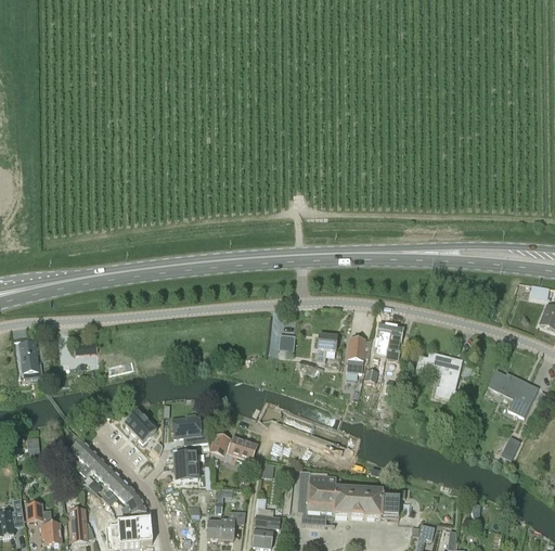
[(532,284),(530,296),(545,299),(547,287),(532,284)]
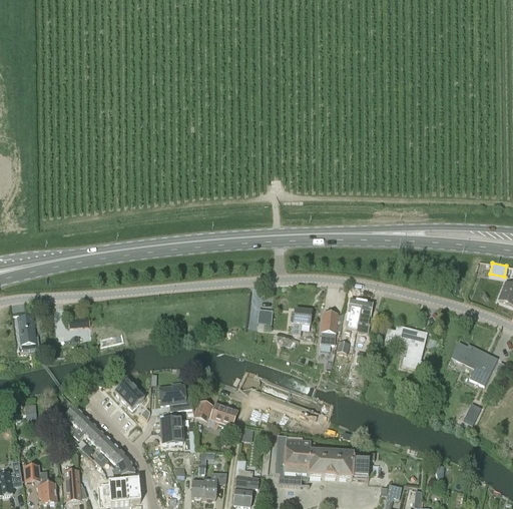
[(512,285),(505,282),(498,299),(512,305),(512,285)]
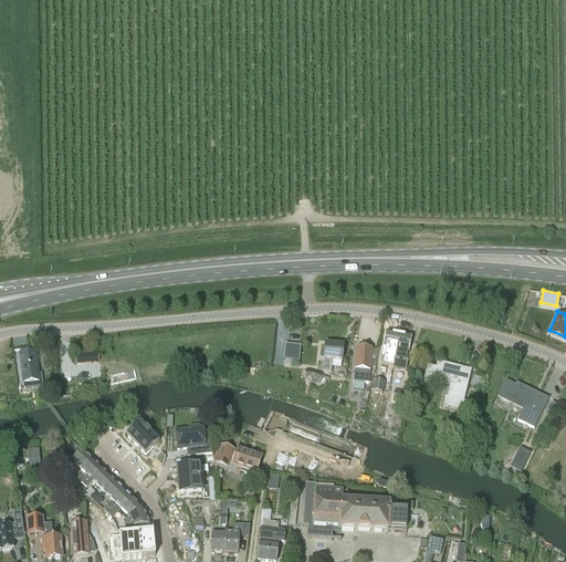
[(384,345),(388,346),(387,354),(385,354),(383,363),(392,364),(396,347),(398,331),(386,329),(384,345)]
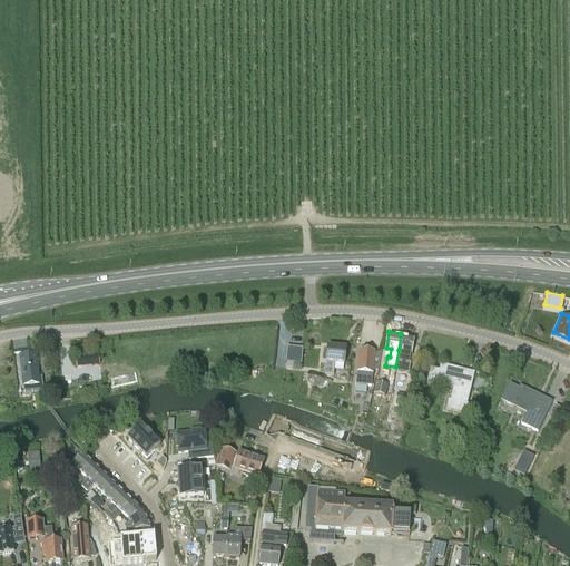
[(414,335),(401,333),(399,350),(395,367),(409,369),(412,351),(411,351),(414,335)]
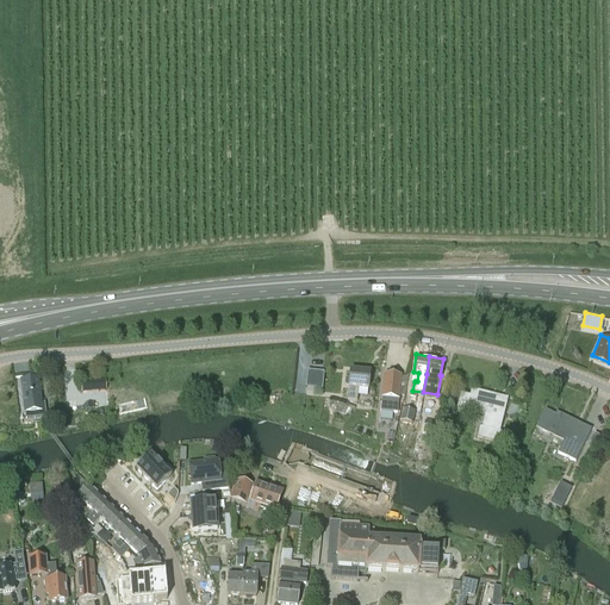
[(306,367),(305,379),(309,380),(317,380),(323,378),(324,368),(306,367)]
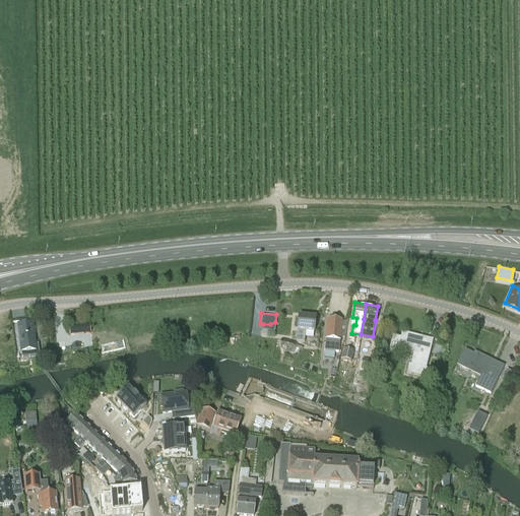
[(299,313),(298,319),(296,319),(295,320),(294,324),(296,325),(297,325),(296,338),(304,339),(305,327),(314,328),(315,314),(299,313)]
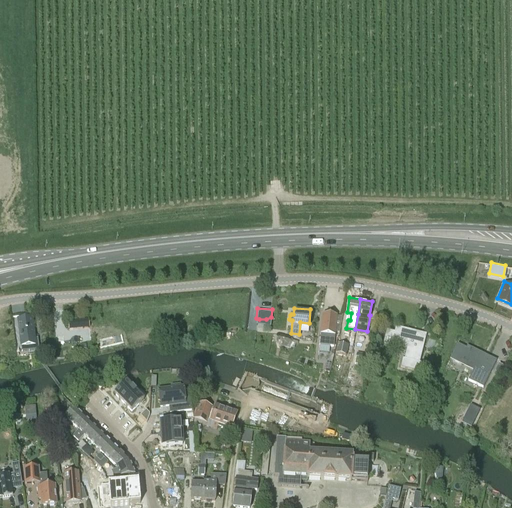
[(336,312),(322,311),(319,342),(333,344),(336,312)]
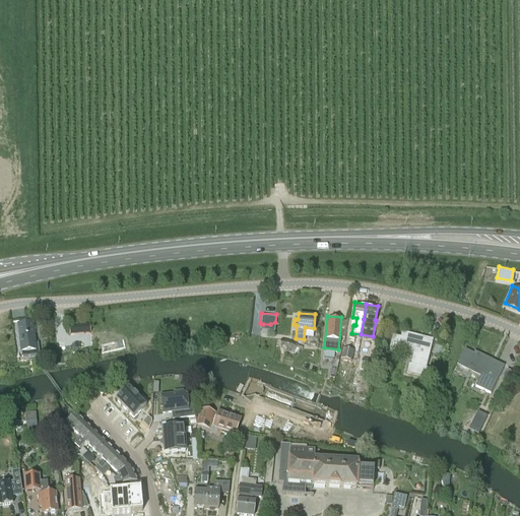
[(29,348),(39,347),(38,340),(35,340),(31,321),(17,323),(20,343),(28,342),(29,348)]
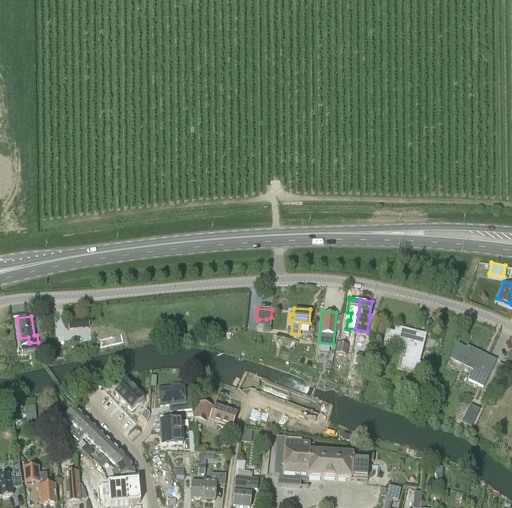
[(407,342),(404,356),(402,356),(400,365),(419,369),(421,360),(419,360),(426,331),(395,323),(394,329),(386,327),(383,340),(391,342),(392,339),(407,342)]
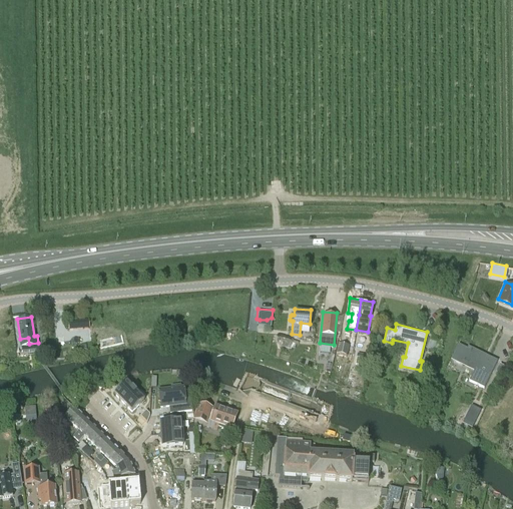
[(349,343),(339,341),(337,351),(347,353),(349,343)]
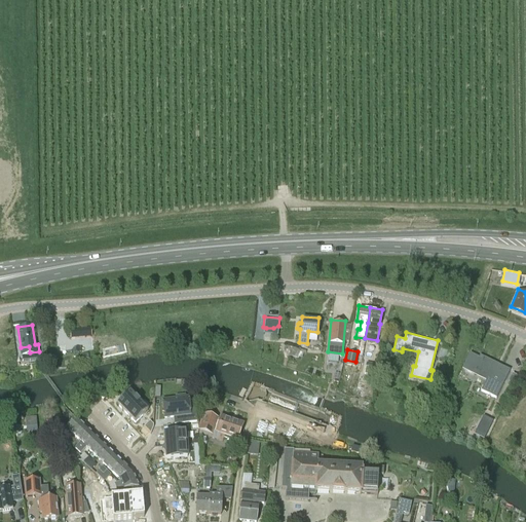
[(510,367),(480,352),(473,368),(487,375),(481,387),(495,395),(510,367)]
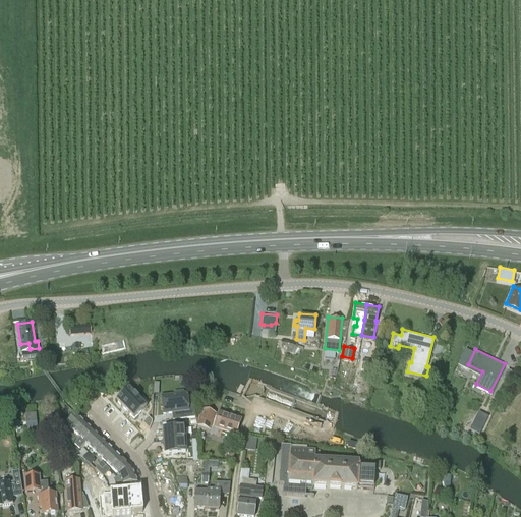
[(372,369),(374,359),(362,356),(360,367),(372,369)]
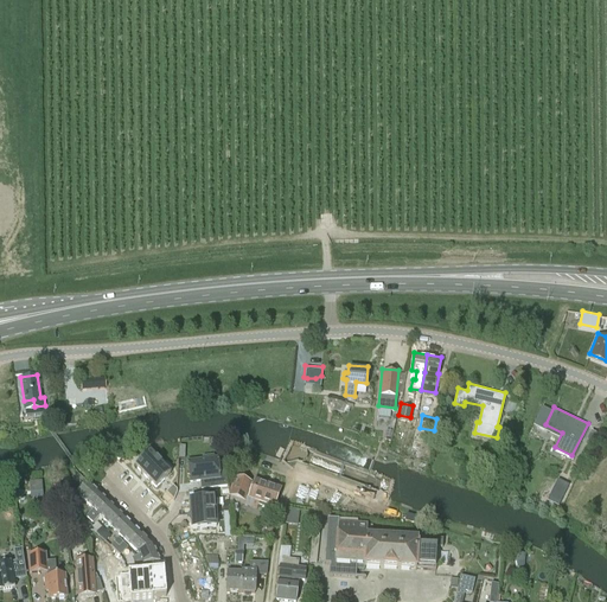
[(383,447),(397,452),(400,441),(385,437),(383,447)]
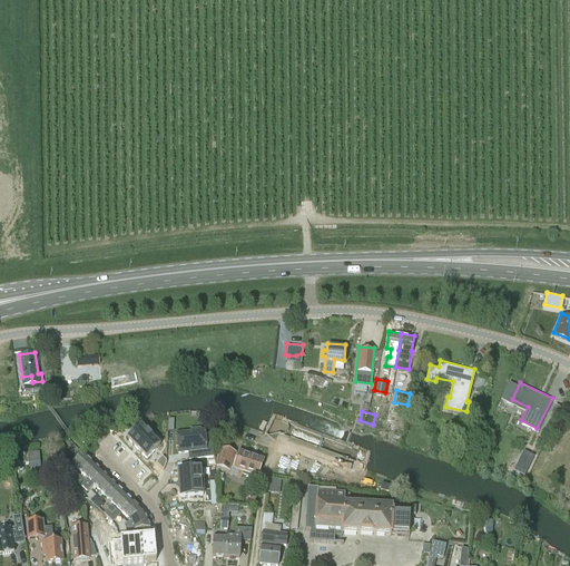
[(140,422),(126,436),(146,456),(159,442),(140,422)]
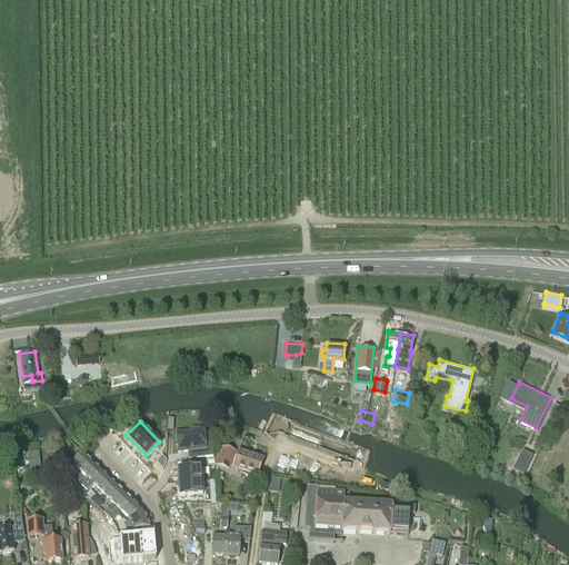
[(190,428),(176,430),(178,449),(188,448),(188,449),(190,449),(191,455),(189,455),(189,456),(212,453),(211,438),(205,438),(203,427),(200,427),(200,424),(190,426),(190,428)]
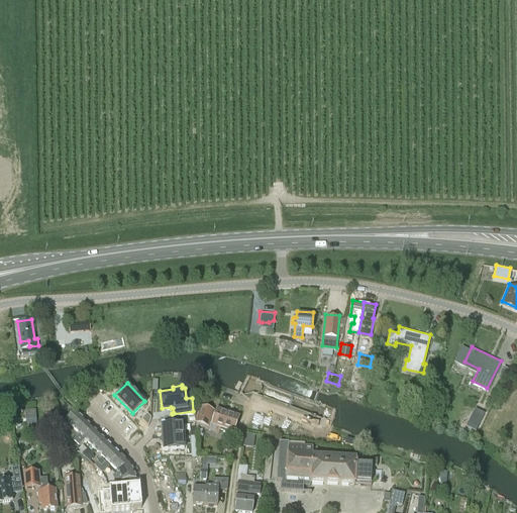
[(63,404),(68,410),(73,406),(67,400),(63,404)]
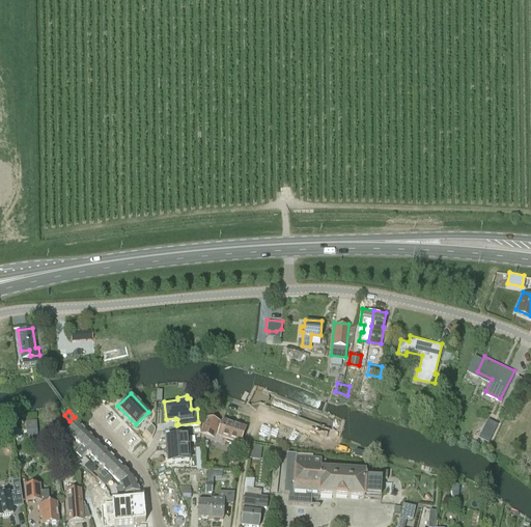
[(233,438),(241,441),(246,424),(224,416),(224,417),(222,416),(221,421),(219,420),(220,419),(205,414),(200,432),(213,436),(213,435),(232,441),(233,438)]
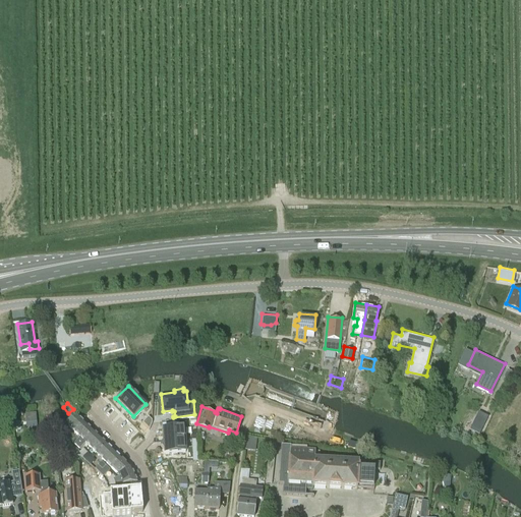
[(75,429),(85,420),(75,411),(66,419),(70,422),(69,423),(75,429)]
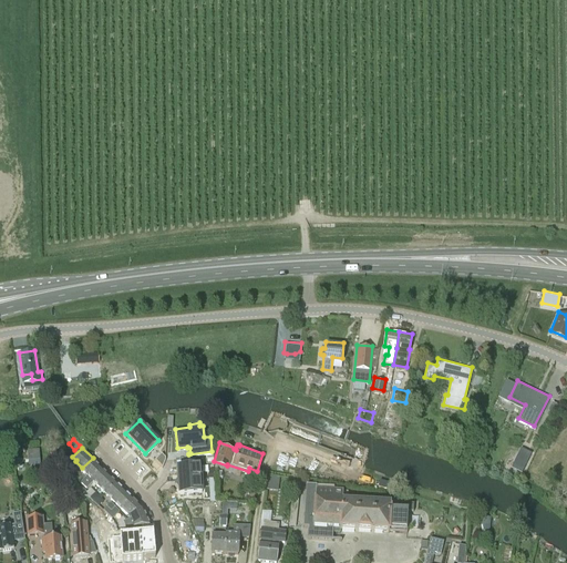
[(517,460),(521,452),(513,449),(509,457),(517,460)]
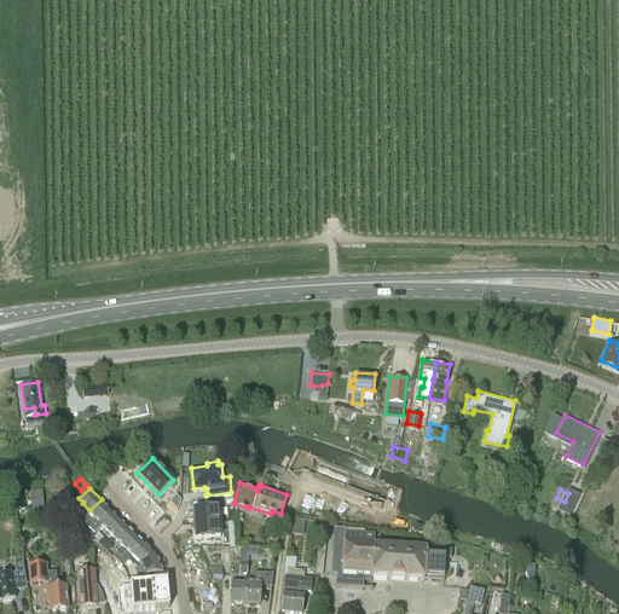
[(90,510),(96,515),(87,523),(94,529),(100,523),(98,521),(110,509),(102,499),(90,510)]
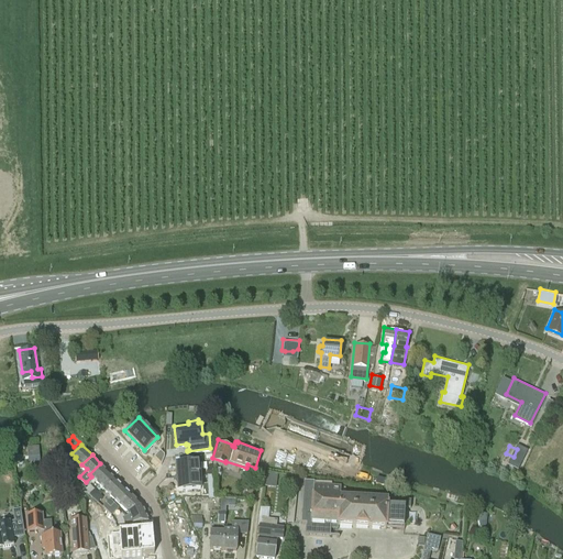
[(198,460),(176,461),(177,474),(199,473),(198,460)]
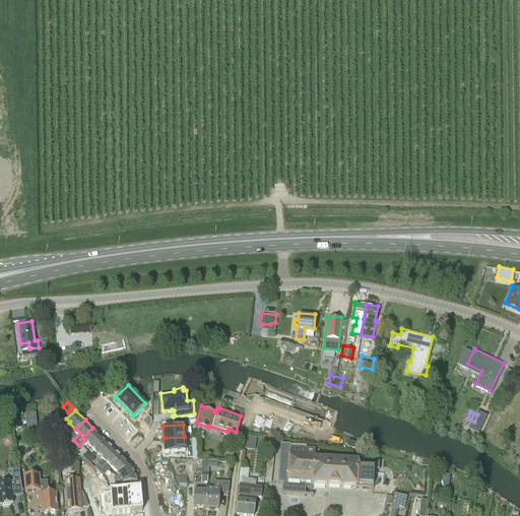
[(84,440),(85,439),(98,450),(107,441),(92,428),(82,438),(84,440)]
